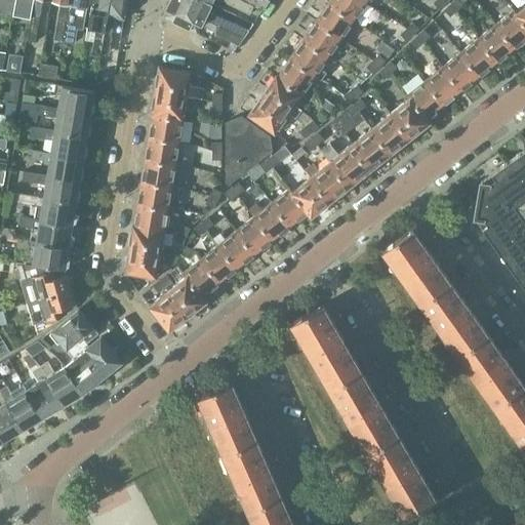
[(27,33),(33,0),(25,0),(19,28),(22,28),(22,32),(27,33)]
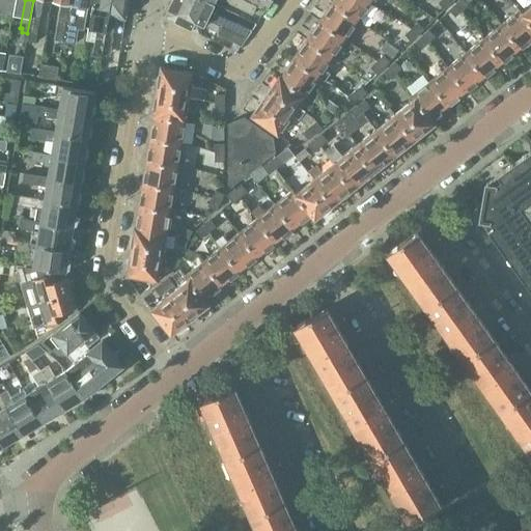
[(43,0),(51,2),(51,0),(33,0),(27,33),(25,48),(33,49),(43,0)]
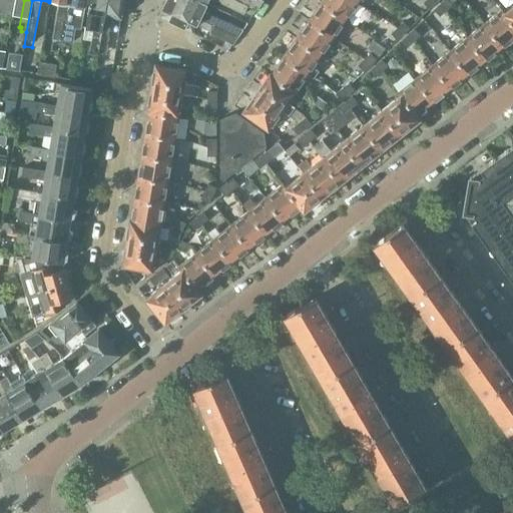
[(59,40),(65,5),(66,0),(49,0),(49,2),(58,3),(52,38),(59,40)]
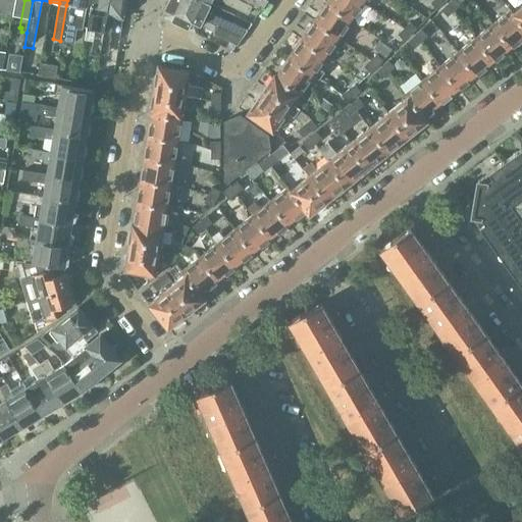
[(67,0),(66,5),(60,41),(72,43),(75,28),(82,29),(86,0),(67,0)]
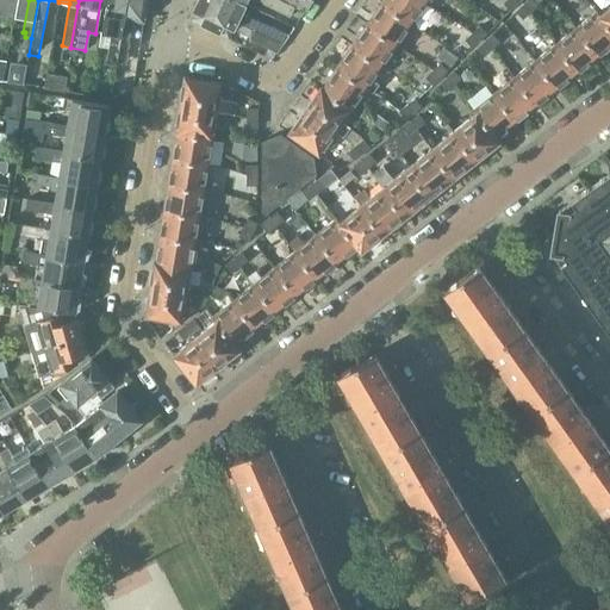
[(106,0),(104,17),(116,18),(106,64),(116,66),(120,39),(124,20),(126,0),(106,0)]
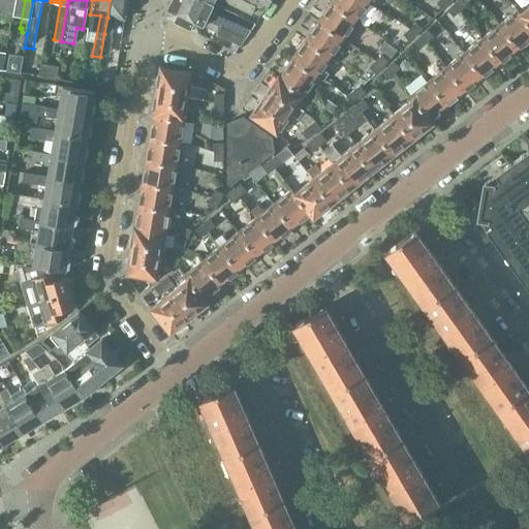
[(110,0),(107,18),(104,34),(112,35),(115,19),(125,21),(128,0),(110,0)]
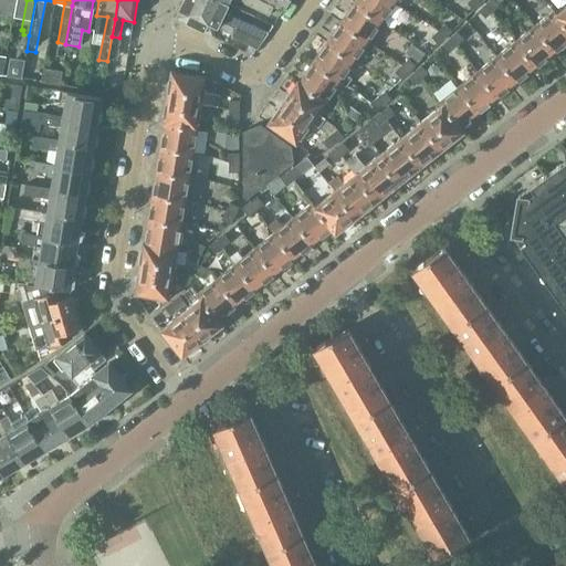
[(219,0),(184,0),(184,2),(254,37),(259,29),(224,13),(229,4),(219,0)]
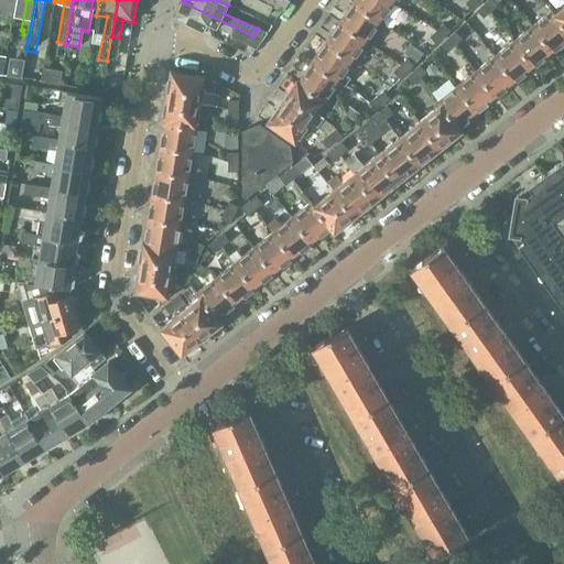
[(259,0),(282,11),(288,0),(259,0)]
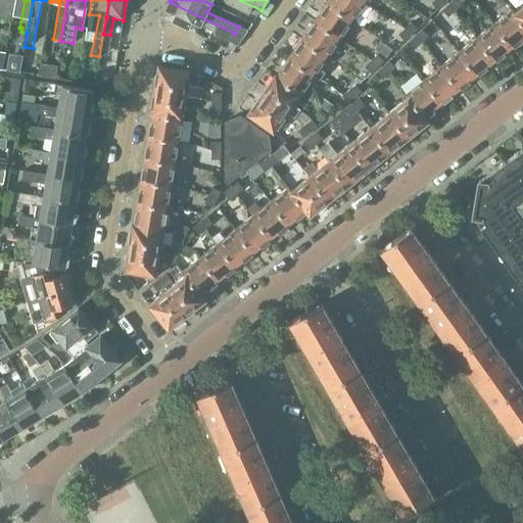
[(362,0),(329,0),(328,3),(353,21),(366,3),(362,0)]
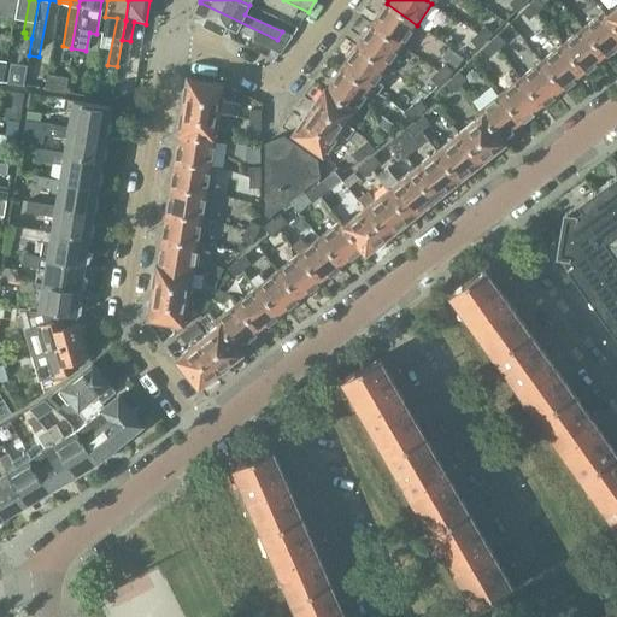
[(475,0),(472,0),(468,7),(498,29),(504,21),(489,11),(489,10),(475,0)]
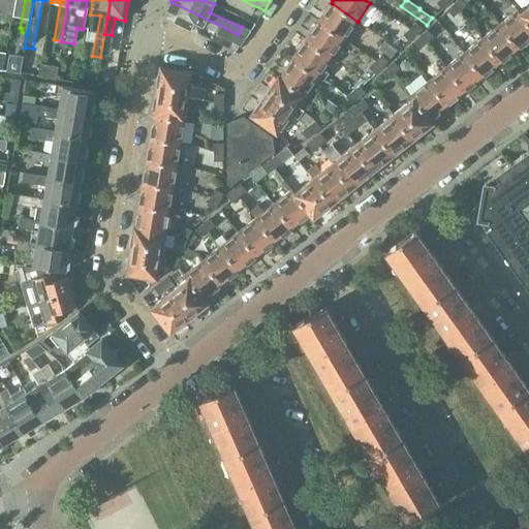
[(442,9),(448,4),(443,0),(439,0),(436,3),(441,8),(442,9)]
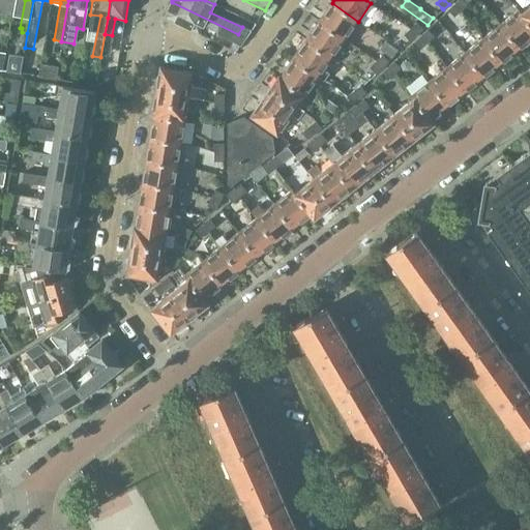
[(463,0),(459,0),(454,4),(462,11),(468,4),(463,0)]
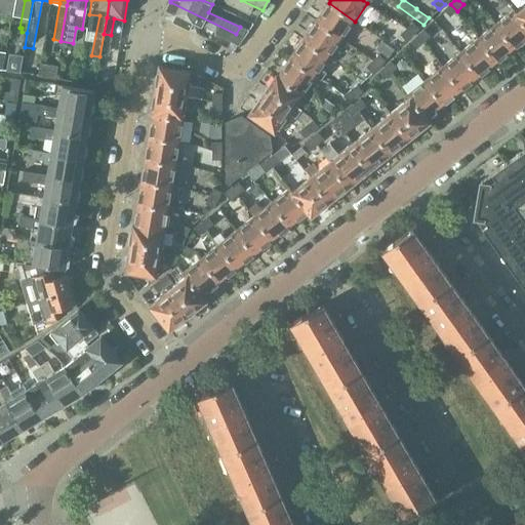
[(236,34),(170,2),(163,17),(198,35),(202,27),(216,34),(238,45),(243,37),(236,34)]
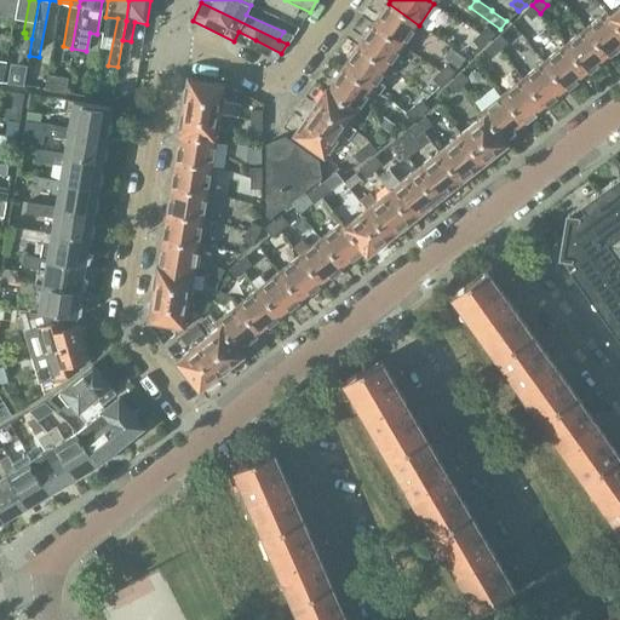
[(373,26),(403,47),(419,26),(389,4),(373,26)]
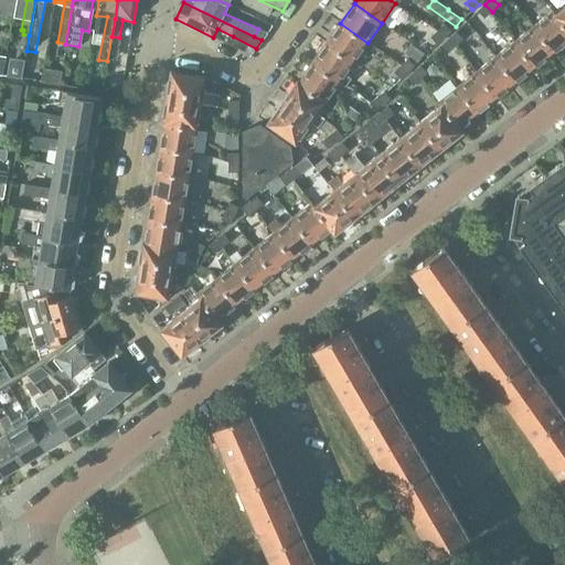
[(484,4),(478,11),(484,19),(492,12),(484,4)]
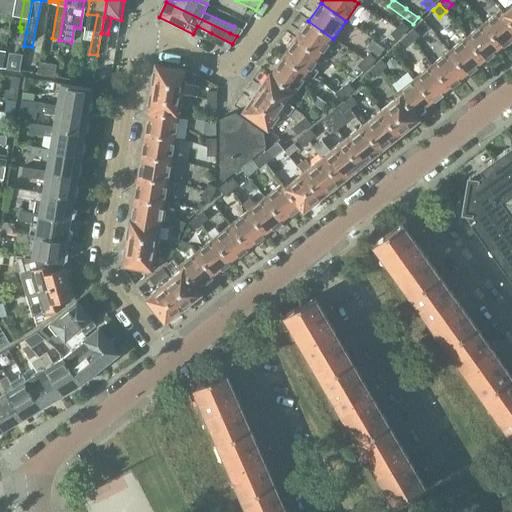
[(511,5),(504,13),(503,14),(511,25),(511,5)]
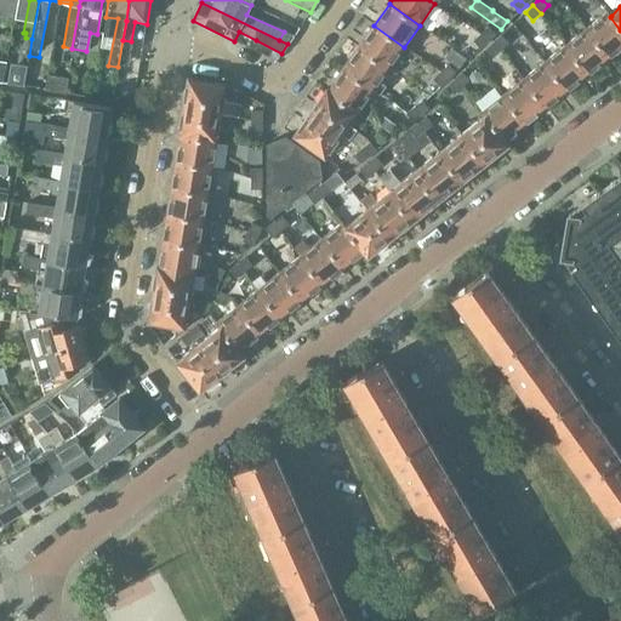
[(620,30),(610,17),(611,16),(608,12),(586,29),(610,58),(620,49),(620,30)]
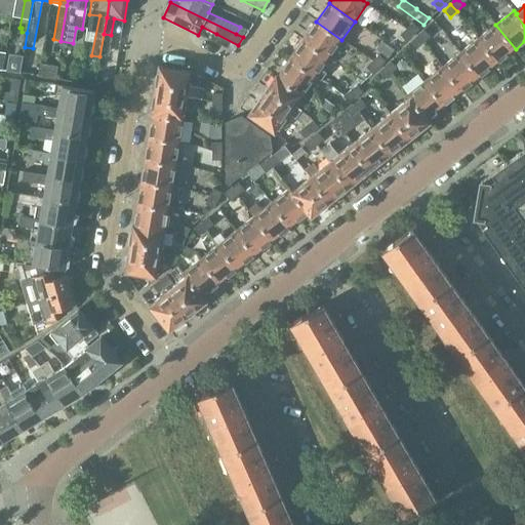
[(316,22),(303,40),(329,58),(341,40),(316,22)]
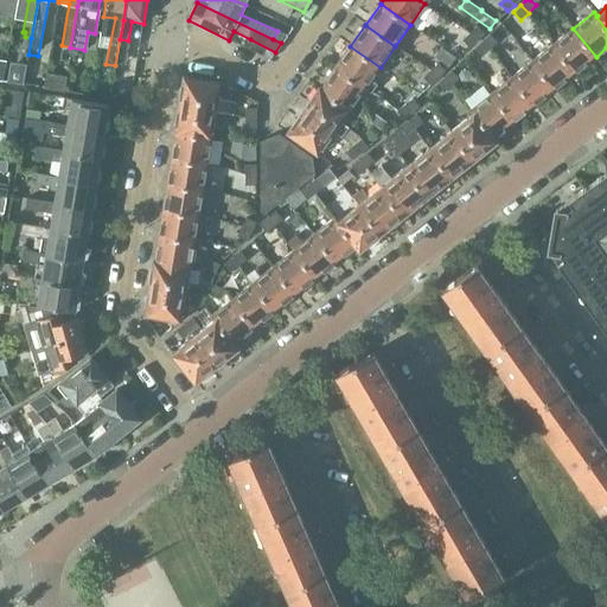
[(477,40),(484,33),(477,26),(470,33),(477,40)]
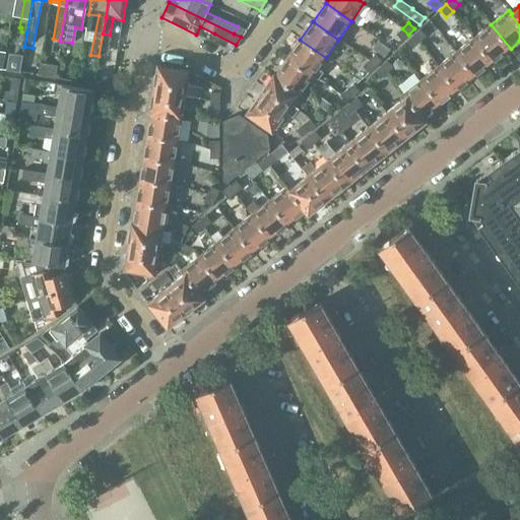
[(491,24),(473,39),(493,63),(511,49),(491,24)]
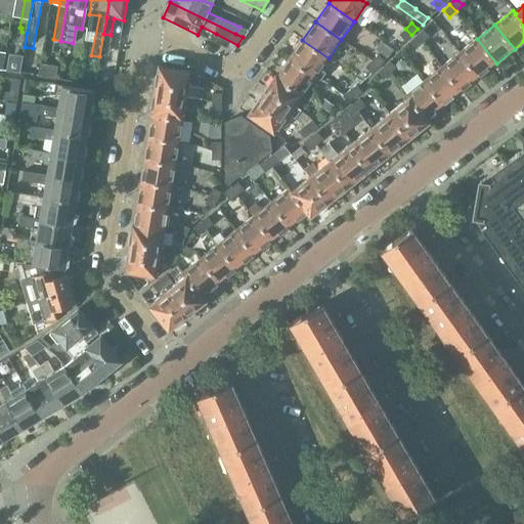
[(405,29),(399,35),(405,41),(411,35),(405,29)]
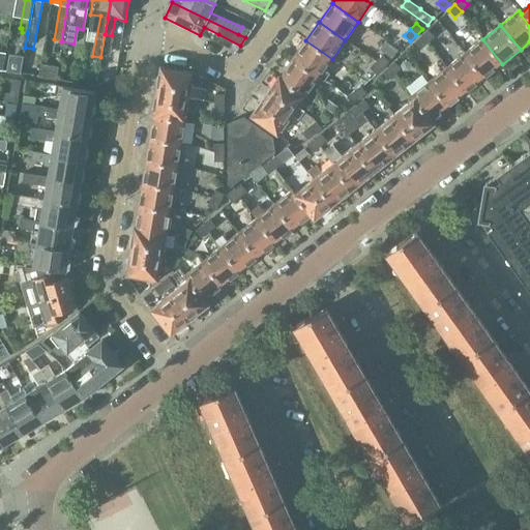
[(428,30),(421,36),(428,42),(434,36),(428,30)]
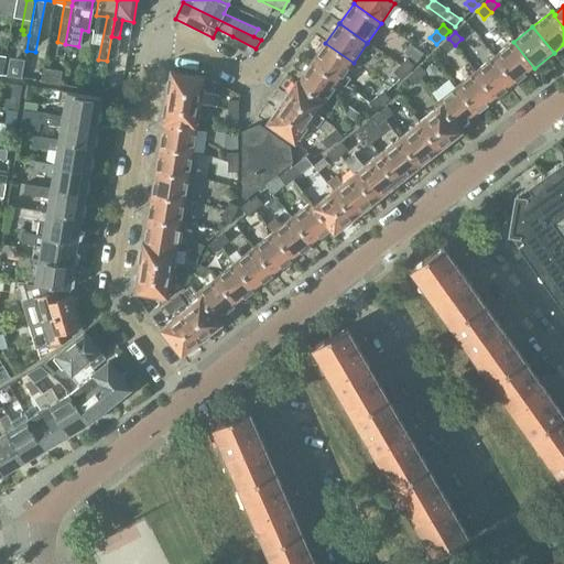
[(448,39),(442,44),(448,52),(455,45),(448,39)]
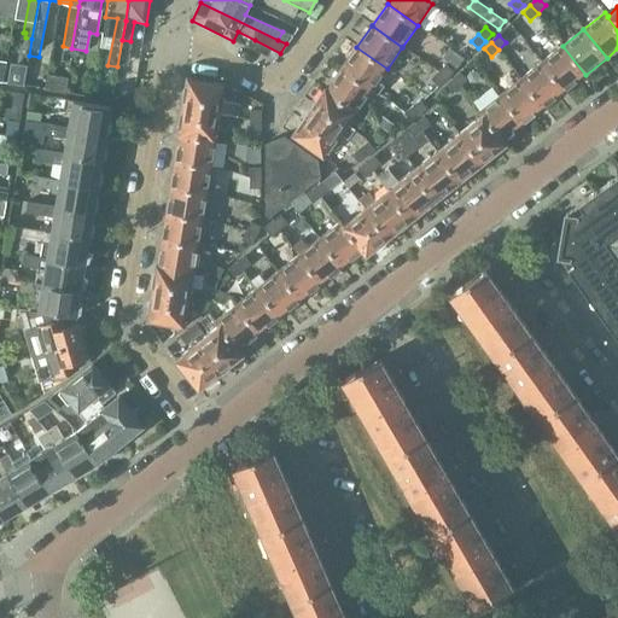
[(563,46),(542,62),(565,91),(586,75),(563,46)]
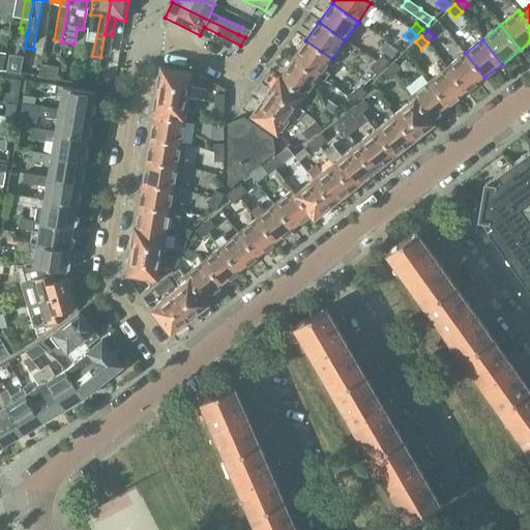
[(305,40),(293,59),(319,78),(332,59),(305,40)]
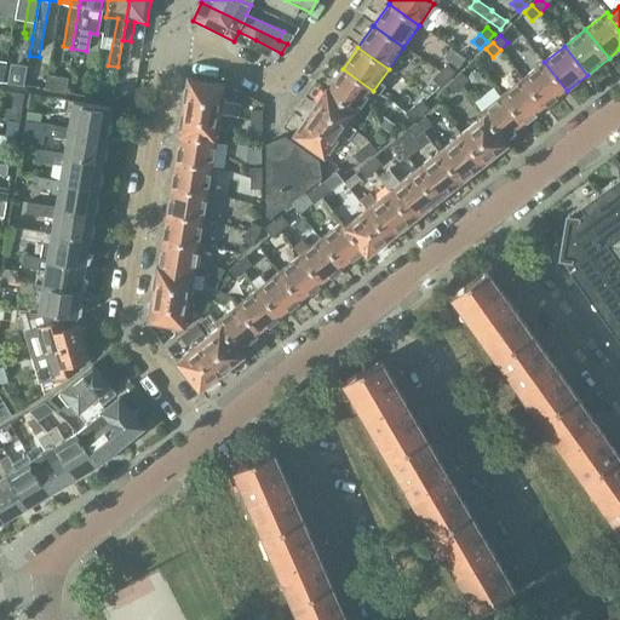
[(523,79),(546,108),(567,91),(544,62),(523,79)]
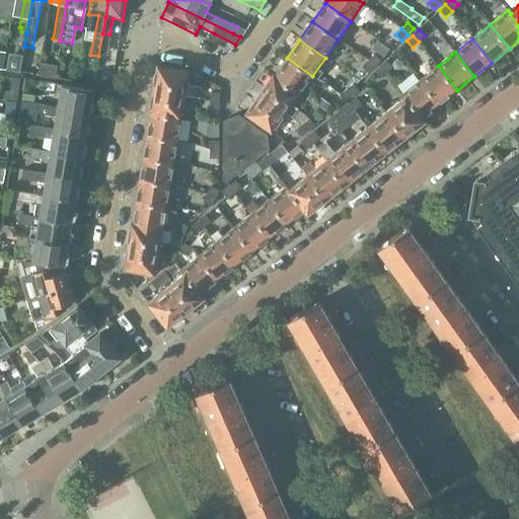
[(374,67),(381,61),(374,54),(368,60),(374,67)]
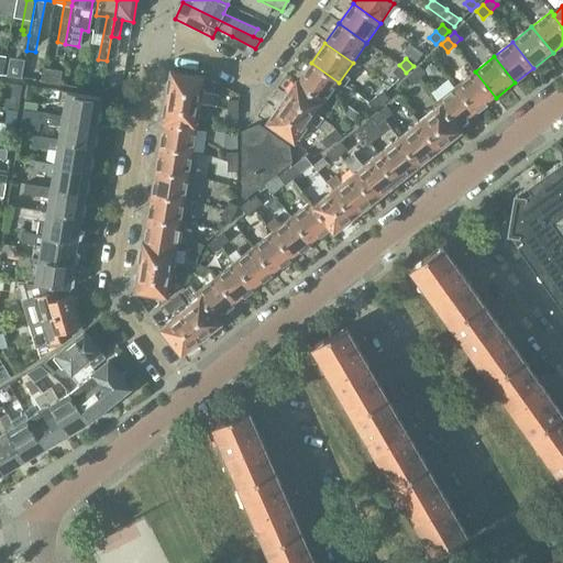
[(297,83),(324,101),(323,102),(324,102),(339,83),(311,63),(297,83)]
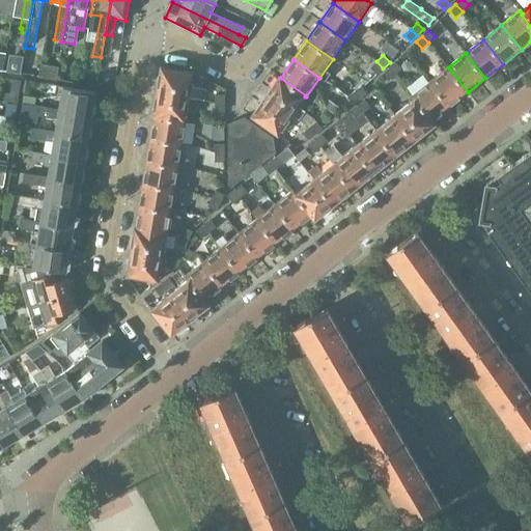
[(383,68),(376,61),(370,67),(376,75),(383,68)]
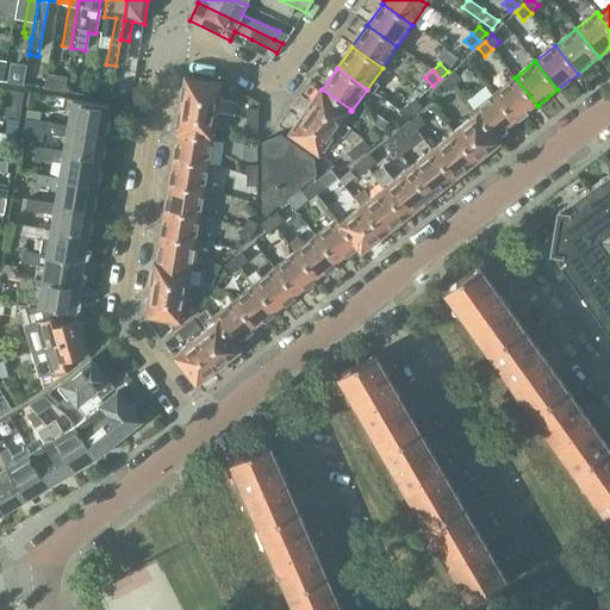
[(453,72),(440,86),(447,93),(461,79),(453,72)]
